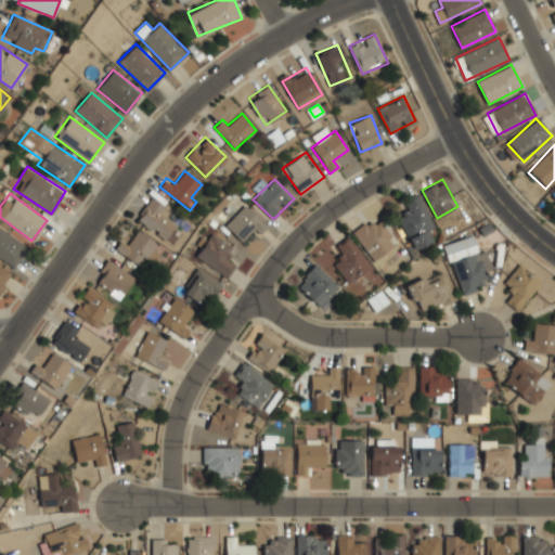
[(433,239),(428,230),(435,227),(417,194),(401,202),(407,211),(397,216),(414,248),(433,239)]
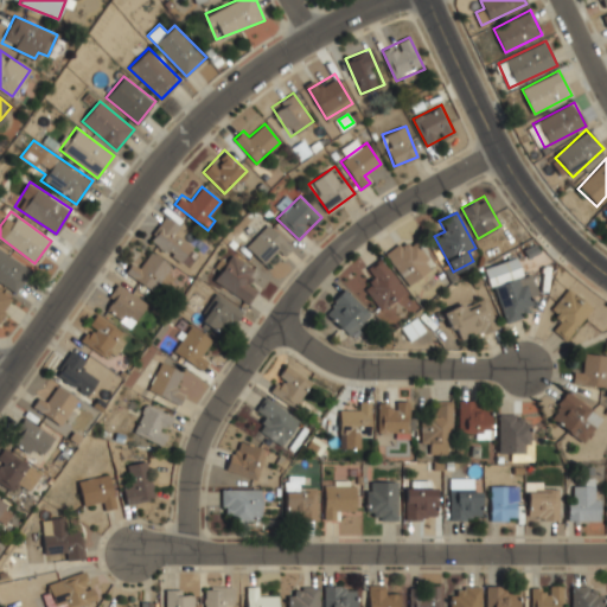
[(180,260),(196,237),(165,216),(149,238),(180,260)]
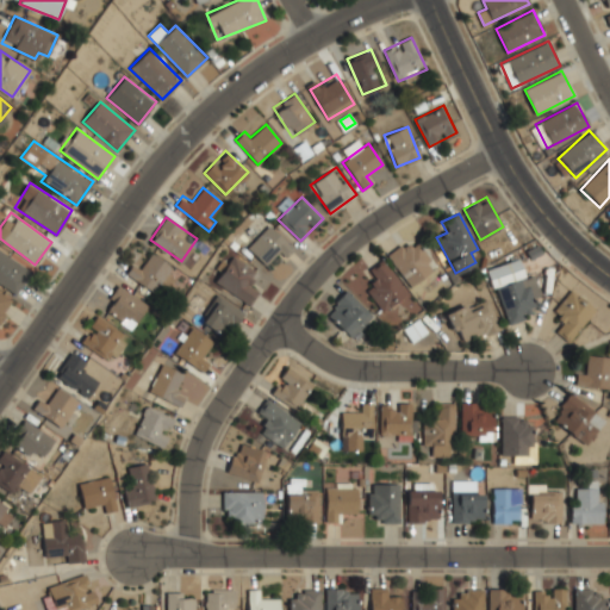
[(278,251),(284,257),(293,248),(268,224),(247,247),(265,265),(278,251)]
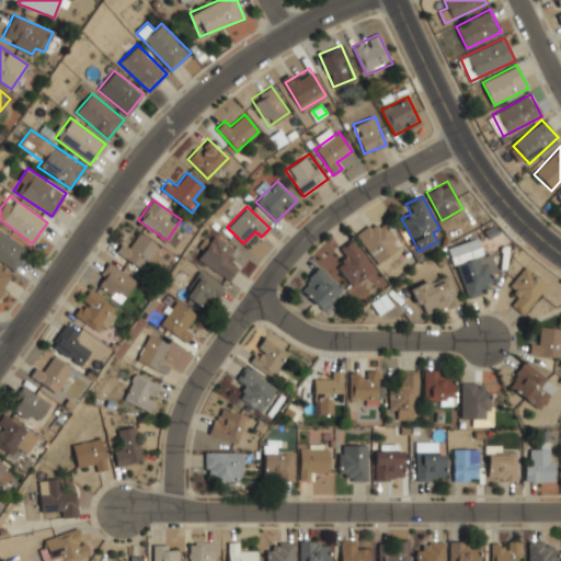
[(399,245),(380,217),(357,233),(376,262),(399,245)]
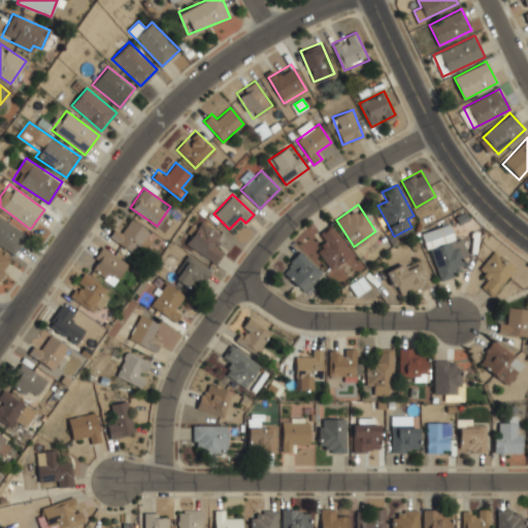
[(27,234),(0,216),(0,244),(13,254),(27,234)]
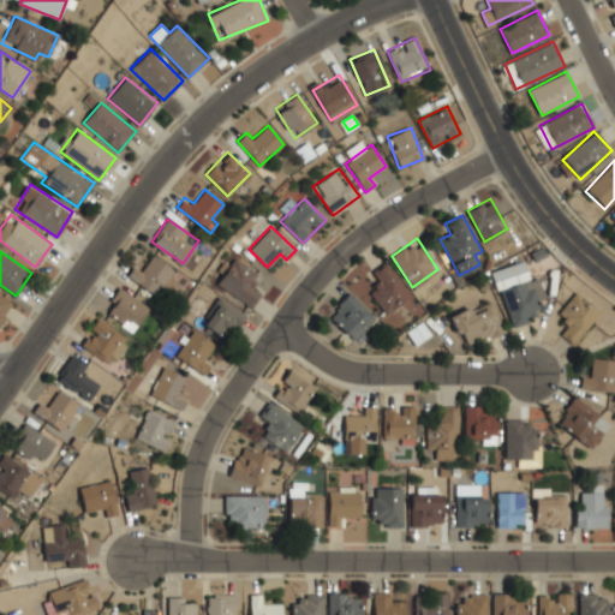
[(126,276),(160,296),(175,269),(153,255),(145,267),(136,261),(126,276)]
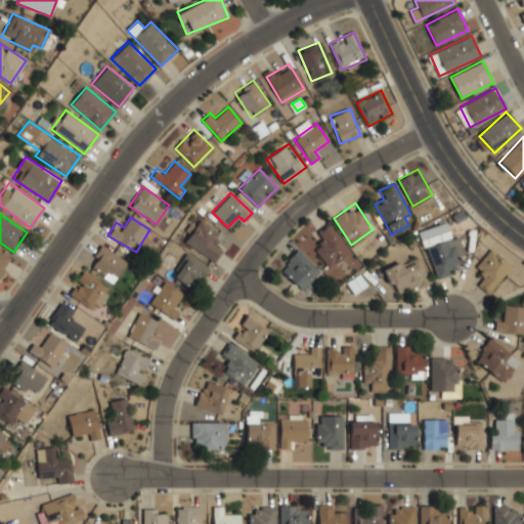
[(185,243),(215,260),(222,247),(214,242),(220,232),(200,220),(185,243)]
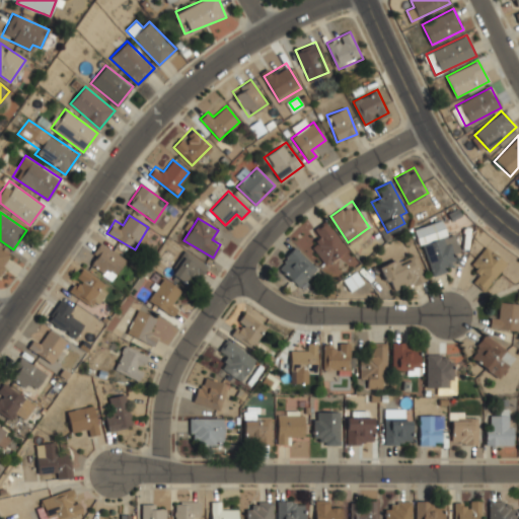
[(417,227),(431,276),(450,270),(447,262),(454,260),(443,220),(417,227)]
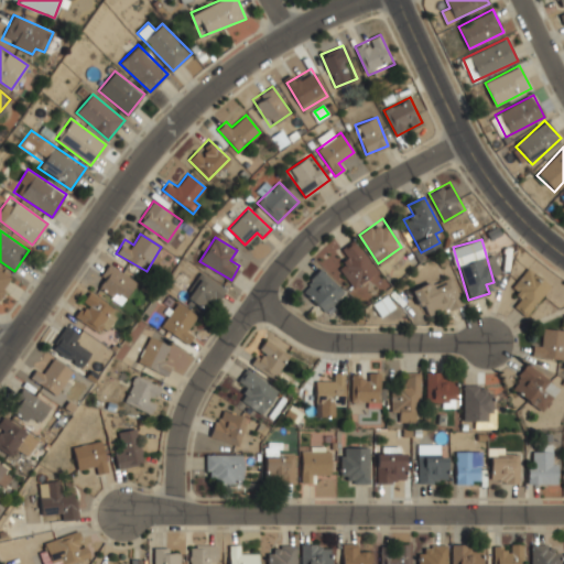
[(337,267),(357,288),(378,267),(353,240),(342,250),(347,257),(337,267)]
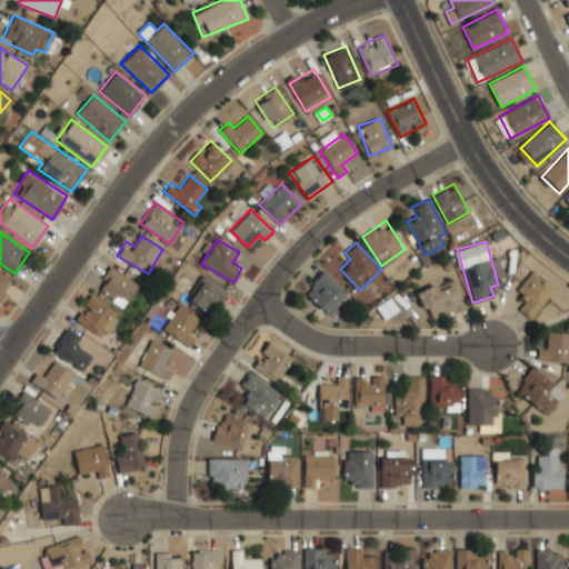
[(138,283),(111,265),(96,287),(123,306),(138,283)]
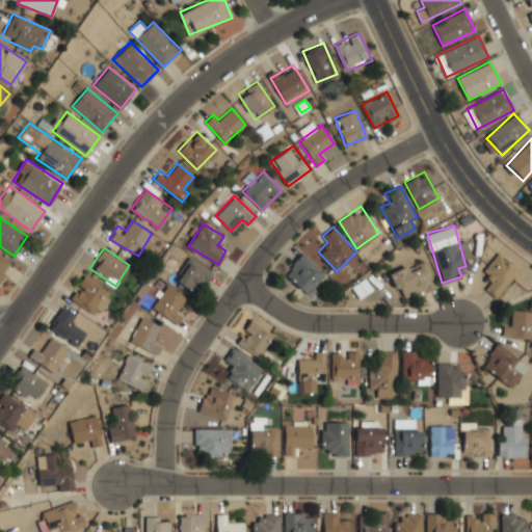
[(0,281),(14,261),(0,251),(0,281)]
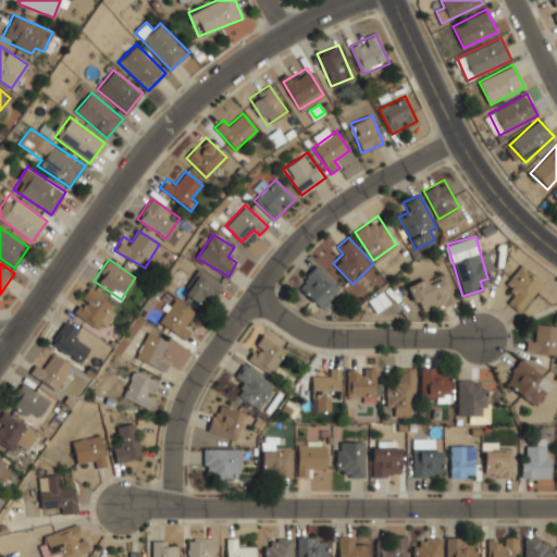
[(543,282),(522,263),(505,283),(514,289),(506,298),(519,310),(543,282)]
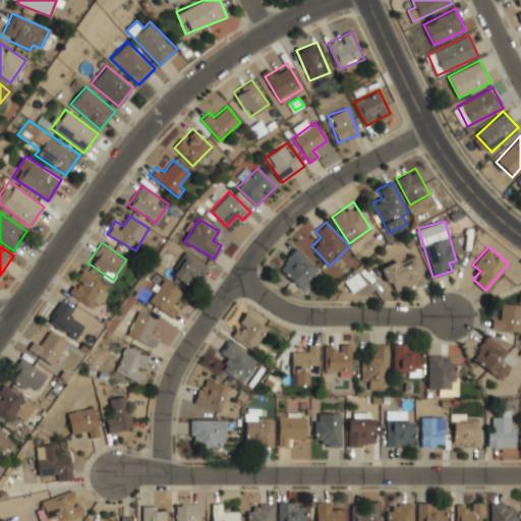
[(317,269),(296,247),(278,266),(299,287),(317,269)]
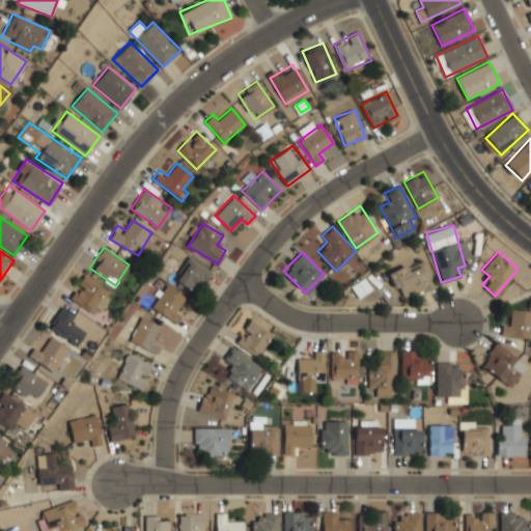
[(207,271),(186,256),(176,270),(184,275),(177,285),(192,295),(207,271)]
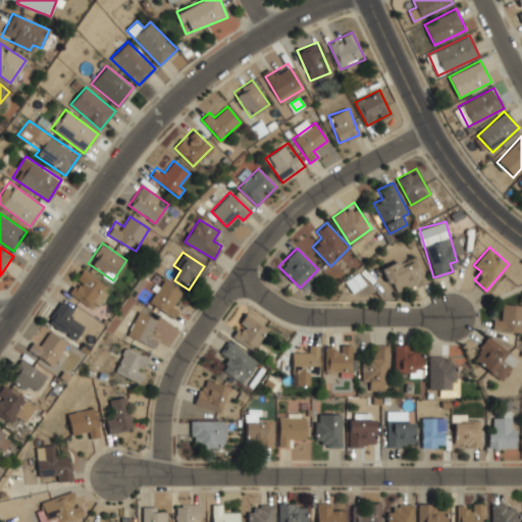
[(382,266),(390,293),(428,281),(420,255),(382,266)]
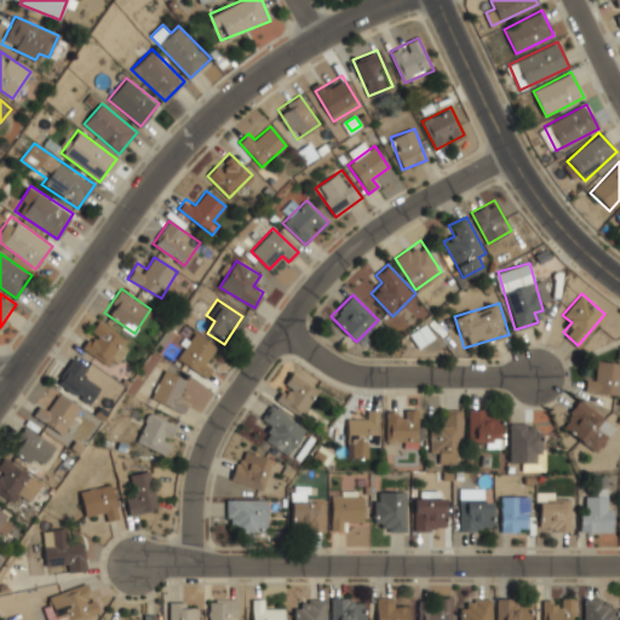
[(131,338),(96,320),(81,349),(116,367),(131,338)]
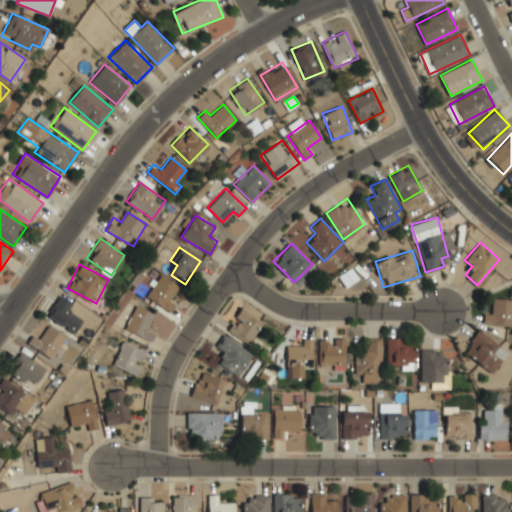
[(346,287),(359,277),(351,266),(338,275),(346,287)]
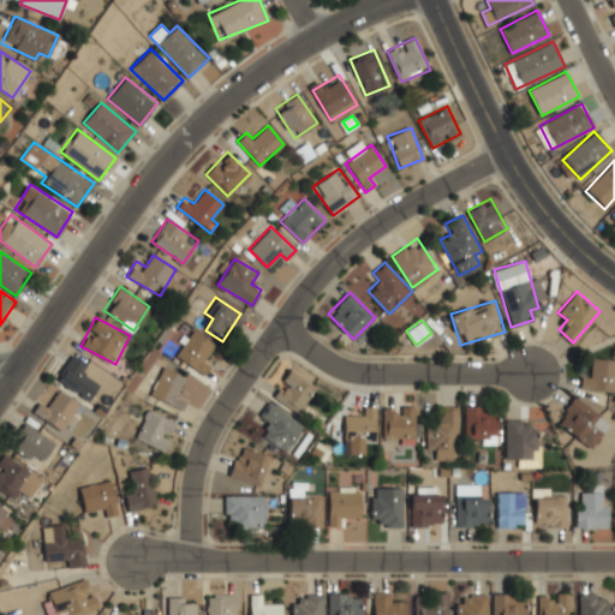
[(202,375),(213,360),(204,354),(213,344),(193,329),(175,356),(202,375)]
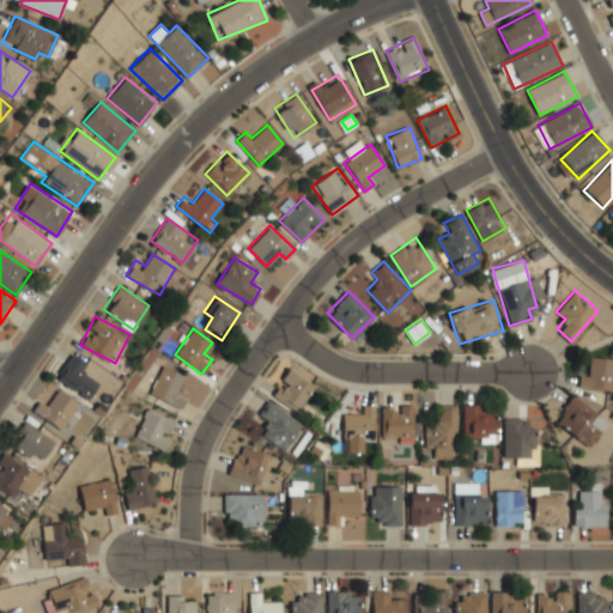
[(87,399),(102,377),(72,354),(56,376),(87,399)]
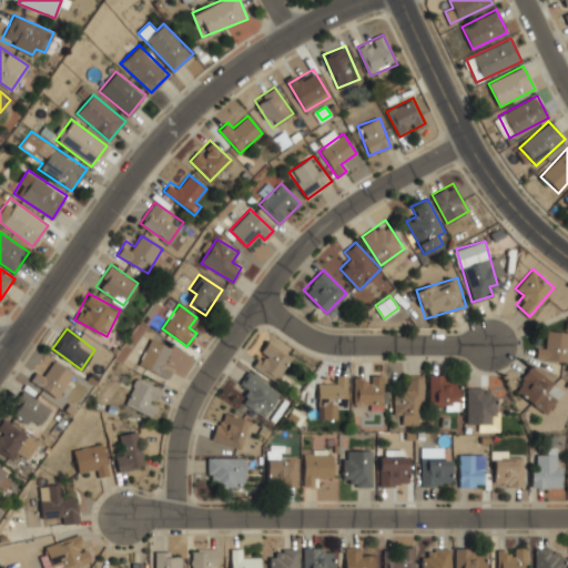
[(537,346),(536,357),(567,362),(567,332),(548,330),(546,347),(537,346)]
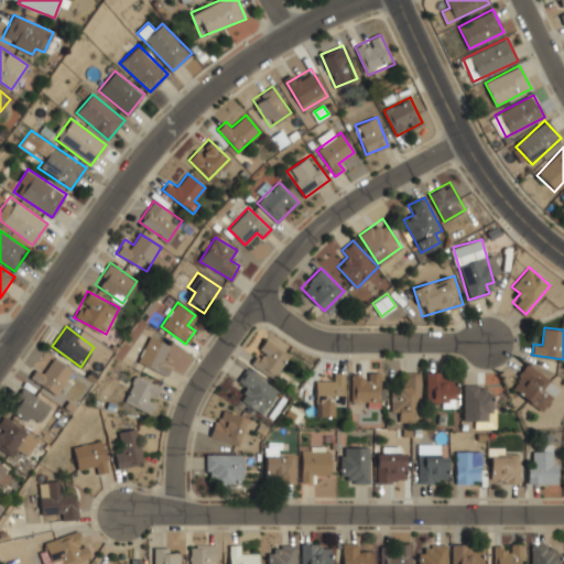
[(161,366),(172,345),(151,335),(137,365),(162,377),(166,368),(161,366)]
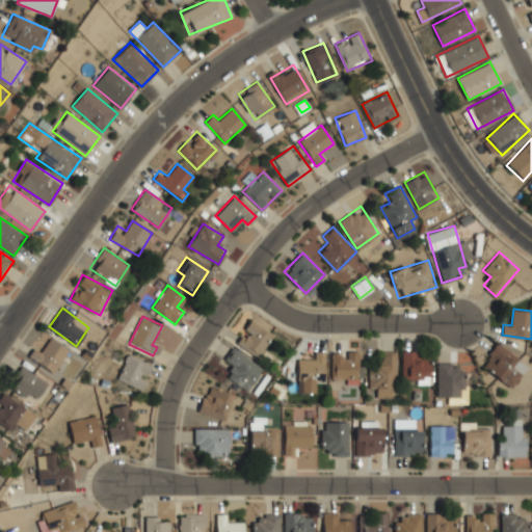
[(236,342),(258,356),(272,334),(250,319),(236,342)]
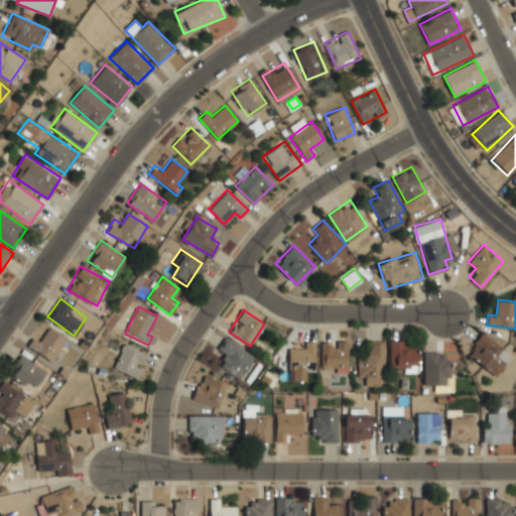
[(67,341),(49,328),(40,340),(34,336),(27,344),(50,362),(67,341)]
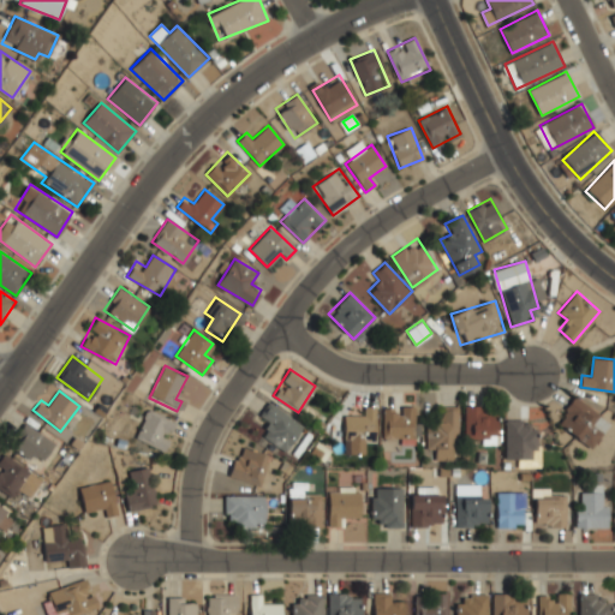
[(610,425),(578,395),(556,418),(590,448),(610,425)]
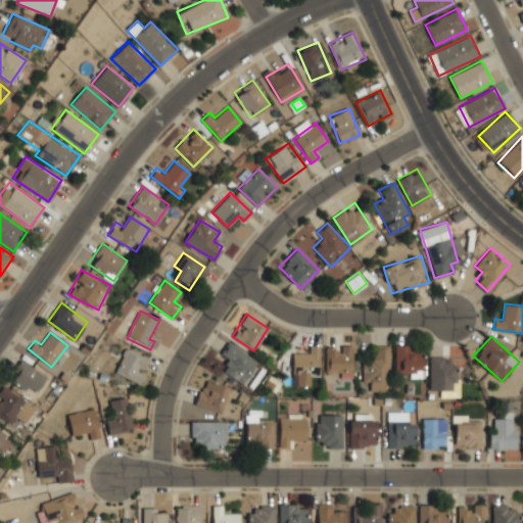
[(223,369),(240,383),(256,364),(231,341),(219,354),(228,363),(223,369)]
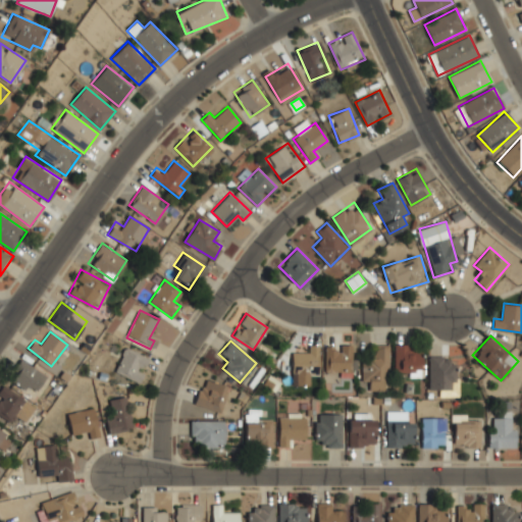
[(356,344),(325,344),(325,373),(356,373),(356,344)]
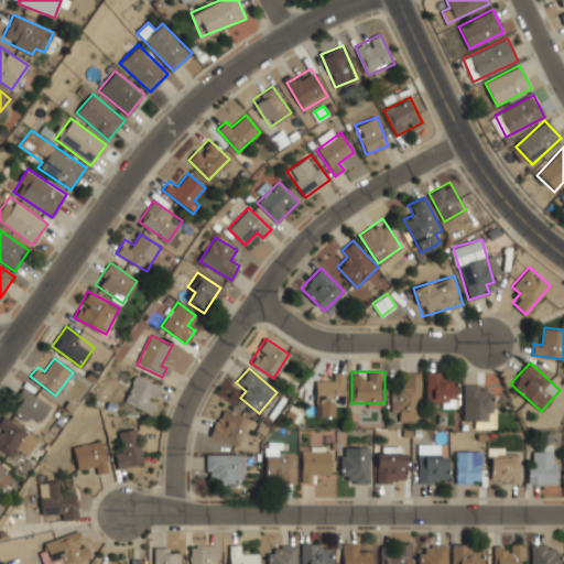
[(455,405),(455,371),(427,371),(427,405),(455,405)]
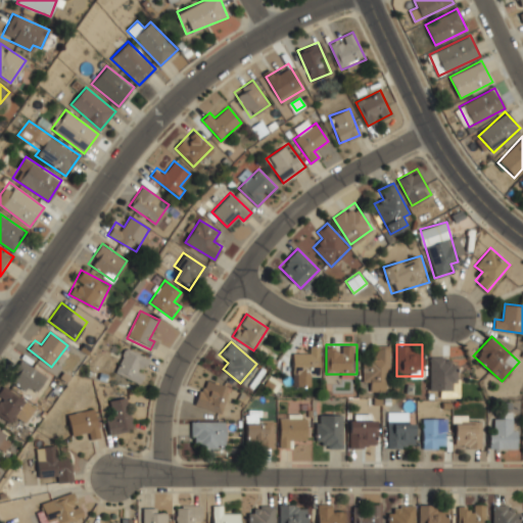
[(320,374),(320,345),(311,345),(311,353),(293,353),(293,375),(299,375),(299,385),(310,385),(310,374),(320,374)]
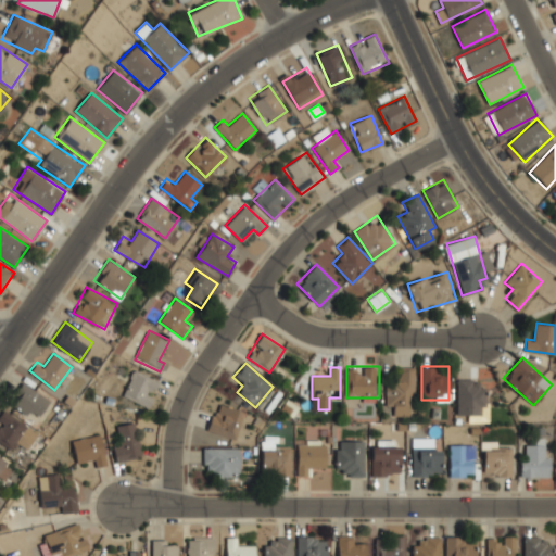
[(393,405),(393,416),(414,416),(414,367),(396,367),(396,379),(386,379),(386,405),(393,405)]
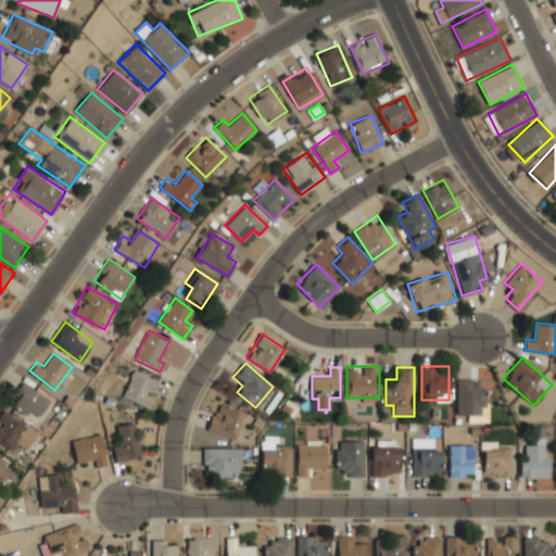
[(122,395),(148,407),(160,380),(134,369),(122,395)]
